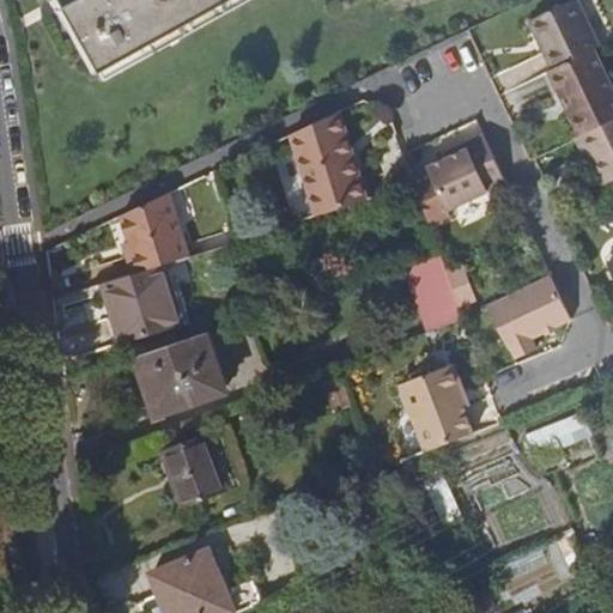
[(73,0),(62,6),(77,34),(71,36),(77,46),(82,42),(103,80),(247,0),(73,0)]
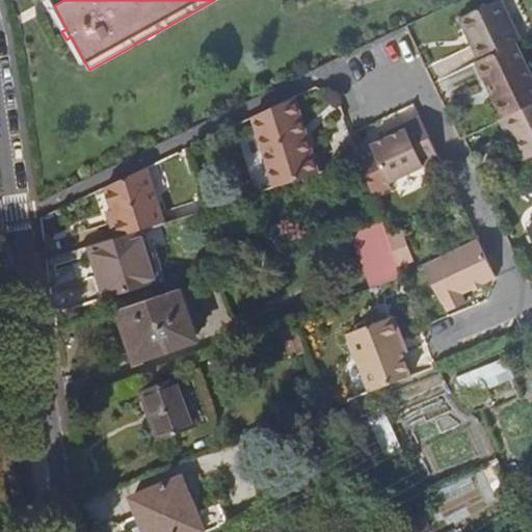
[(475,45),(482,58),(516,42),(521,40),(502,0),(496,0),(461,17),(475,45)]
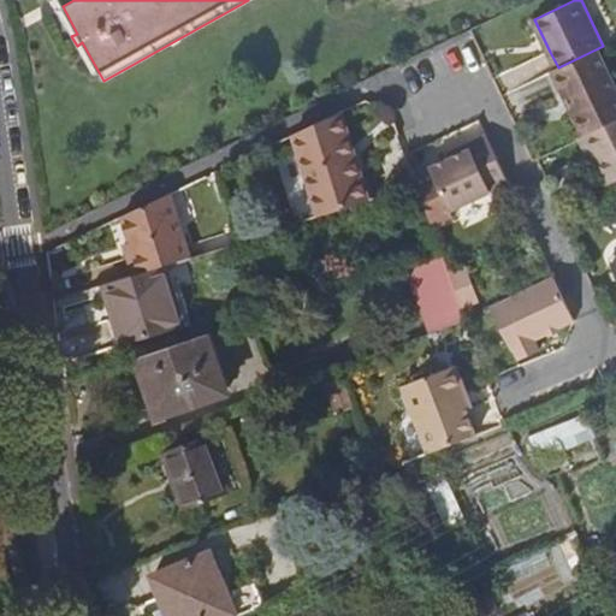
[(555,69),(569,100),(586,136),(615,120),(615,87),(598,48),(558,67),(555,69)]
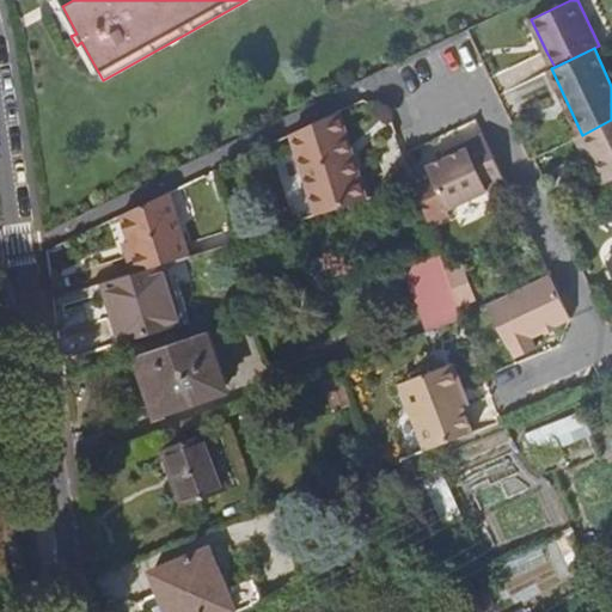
[(565,99),(551,68),(543,73),(558,103),(565,99)]
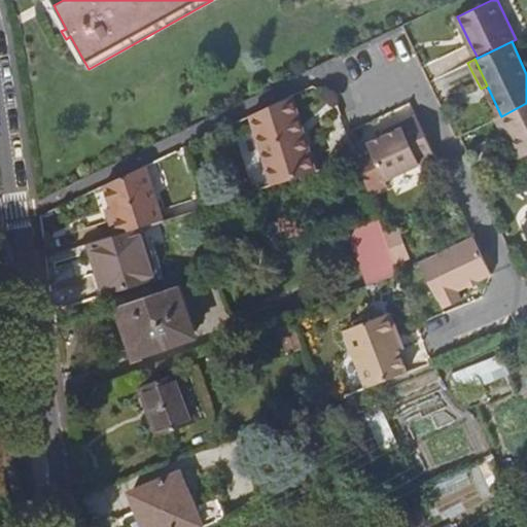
[(301,134),(304,132),(291,95),(288,96),(301,134)]
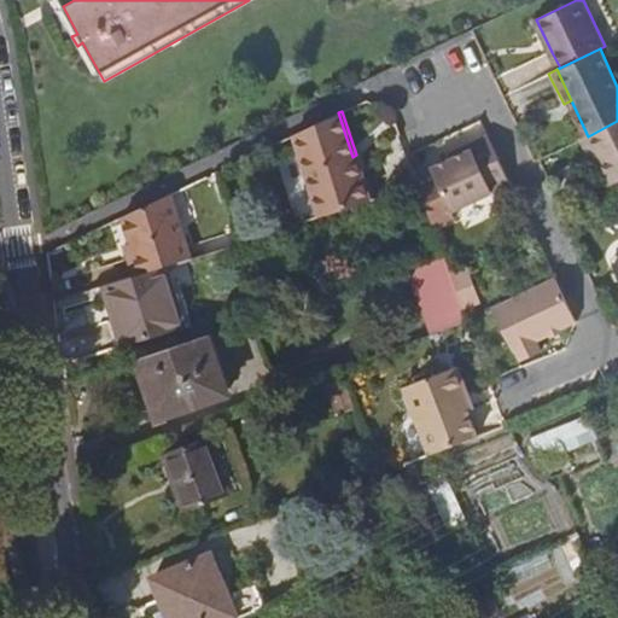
[(338,112),(295,133),(320,217),(372,200),(363,178),(356,155),(353,157),(338,112)]
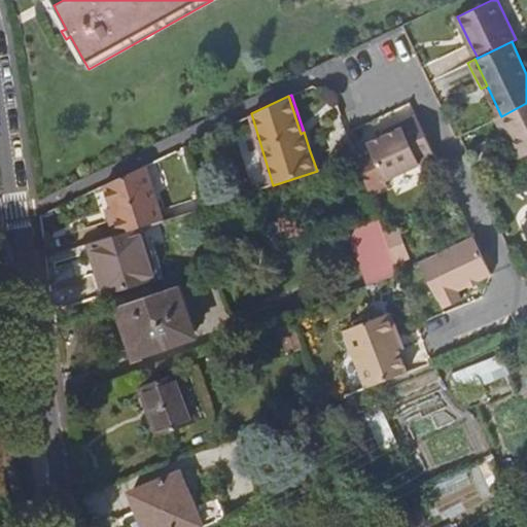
[(526,103),(501,116),(497,117),(504,133),(507,132),(520,157),(526,153),(526,103)]
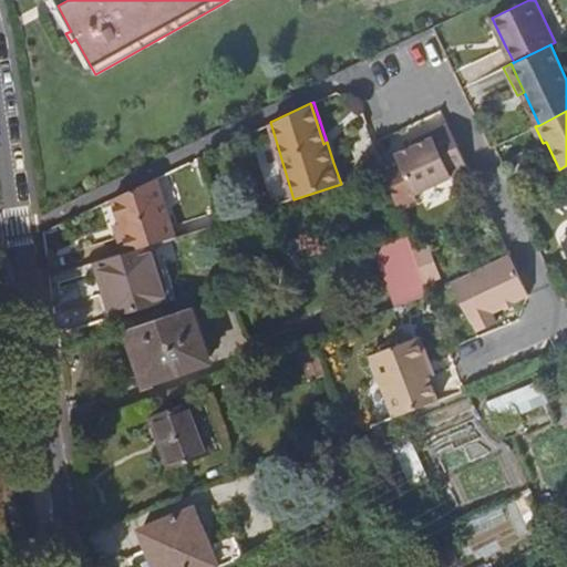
[(470,168),(449,125),(432,133),(434,138),(415,147),(398,156),(398,157),(402,167),(415,195),(470,168)]
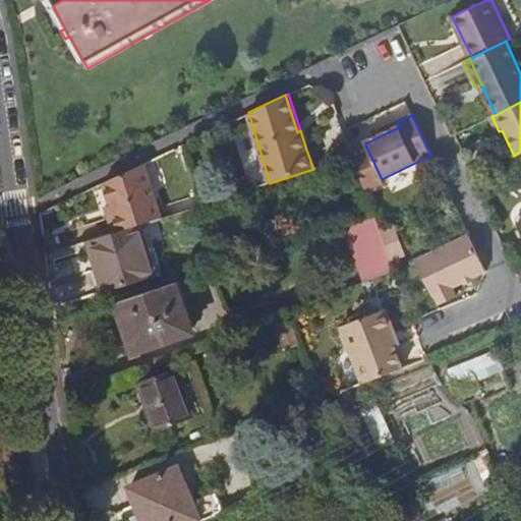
[(399,127),(397,122),(380,130),(382,135),(399,127)]
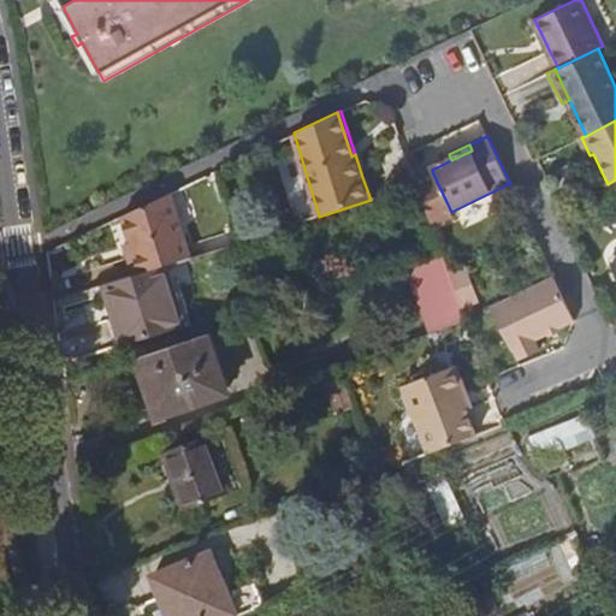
[(419,189),(437,182),(432,171),(416,179),(418,185),(419,189)]
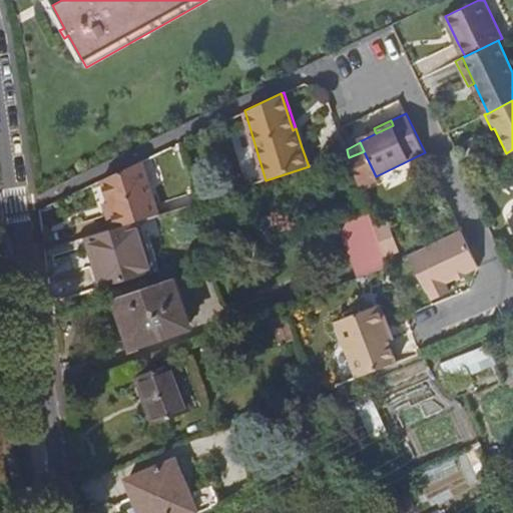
[(302,147),(309,166),(313,165),(307,145),(302,147)]
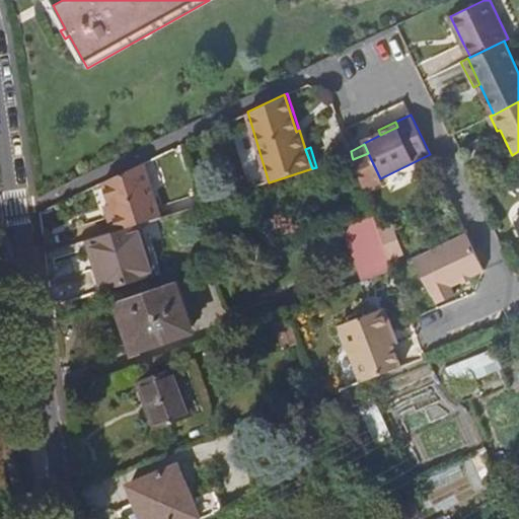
[(382,183),(380,178),(368,153),(353,159),(365,192),(382,183)]
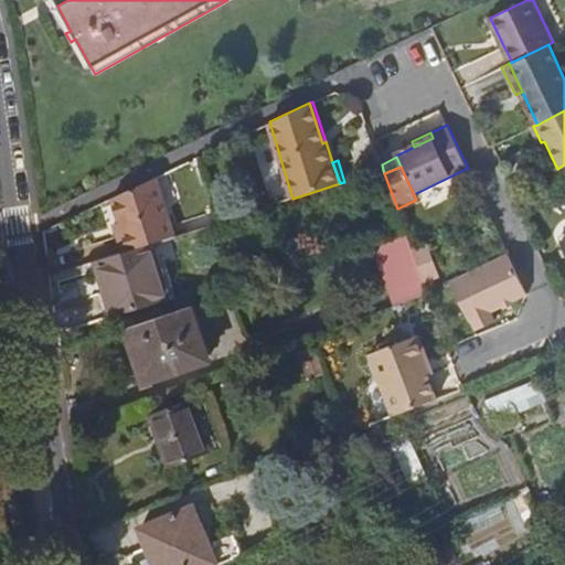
[(156,176),(110,196),(118,221),(114,223),(123,252),(149,243),(173,235),(156,176)]
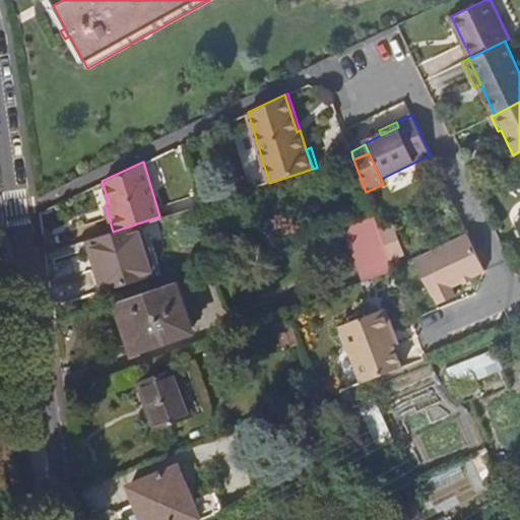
[(379,231),(373,213),(343,223),(364,281),(393,270),(389,259),(379,231)]
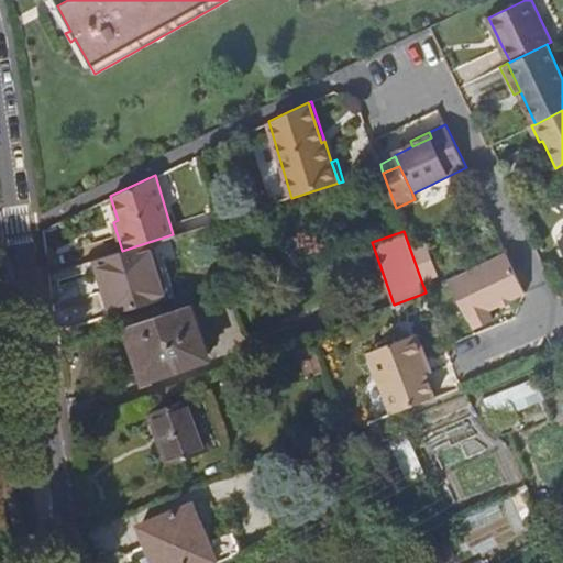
[(122,251),(97,258),(113,313),(165,297),(148,242),(122,251)]
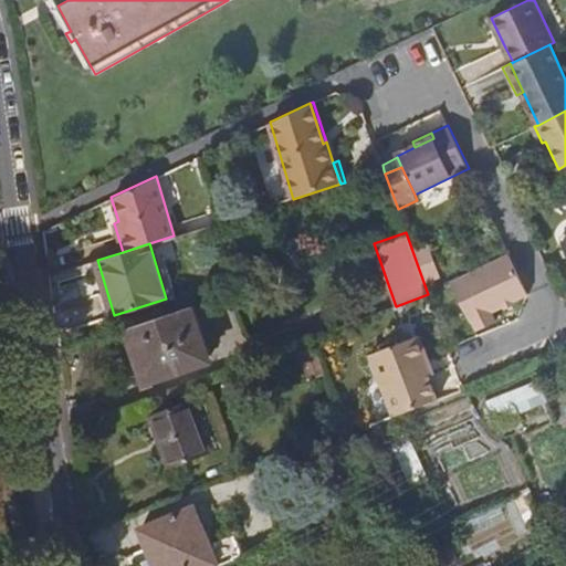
[(429,244),(412,251),(423,282),(441,275),(429,244)]
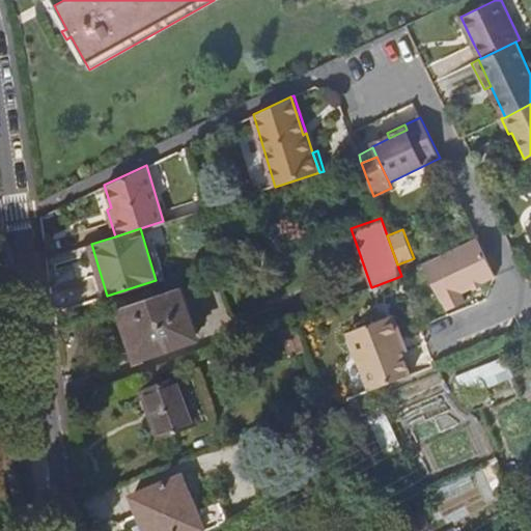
[(495,276),(478,241),(423,266),(440,302),(443,301),(448,310),(465,302),(460,291),(472,286),(483,281),(495,276)]
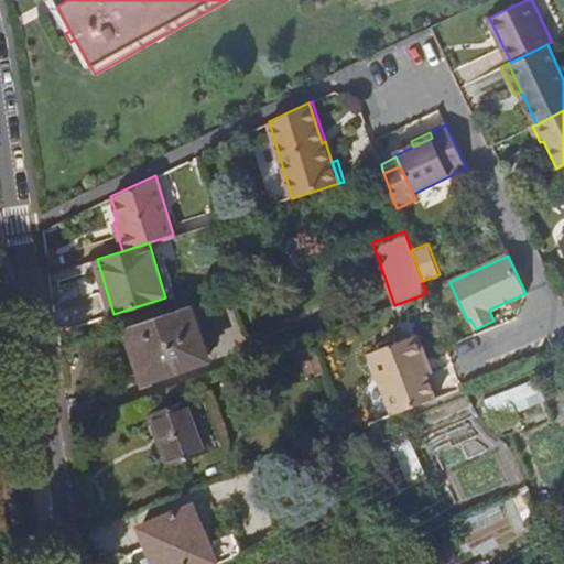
[(513,299),(501,304),(502,307),(514,302),(513,299)]
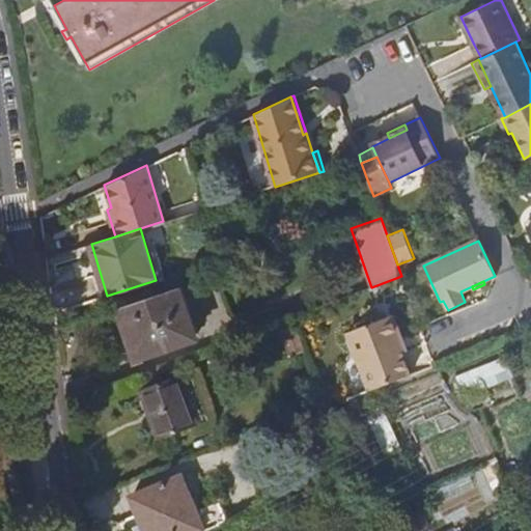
[(177,287),(118,307),(136,359),(139,359),(138,356),(195,337),(177,287)]
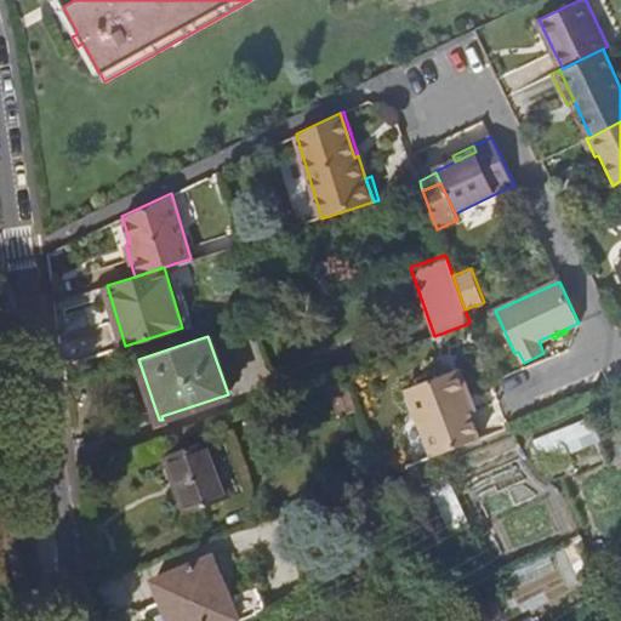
[(409,399),(433,457),(455,450),(474,443),(463,417),(469,415),(462,398),(468,396),(457,369),(420,385),(423,394),(409,399)]
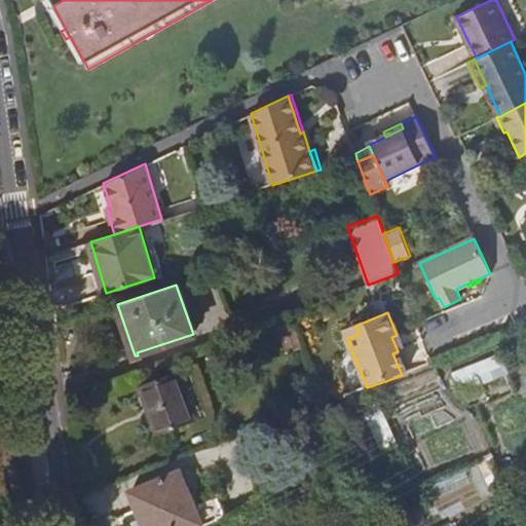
[(359,334),(355,326),(343,331),(346,338),(359,334)]
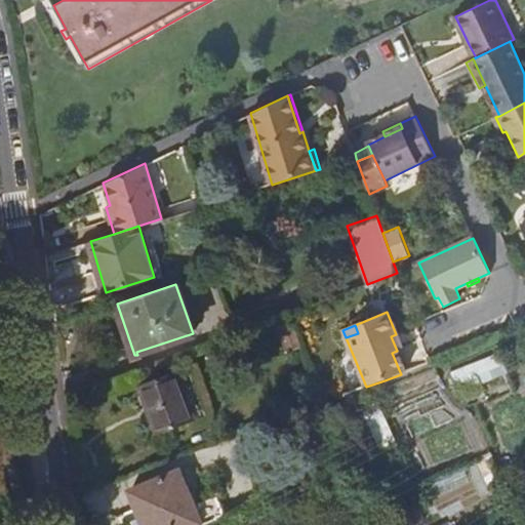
[(391,336),(397,351),(402,349),(396,334),(391,336)]
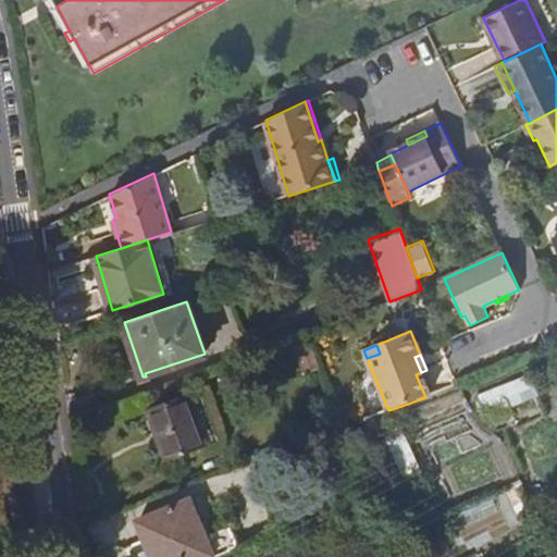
[(416,374),(425,397),(430,395),(421,372),(416,374)]
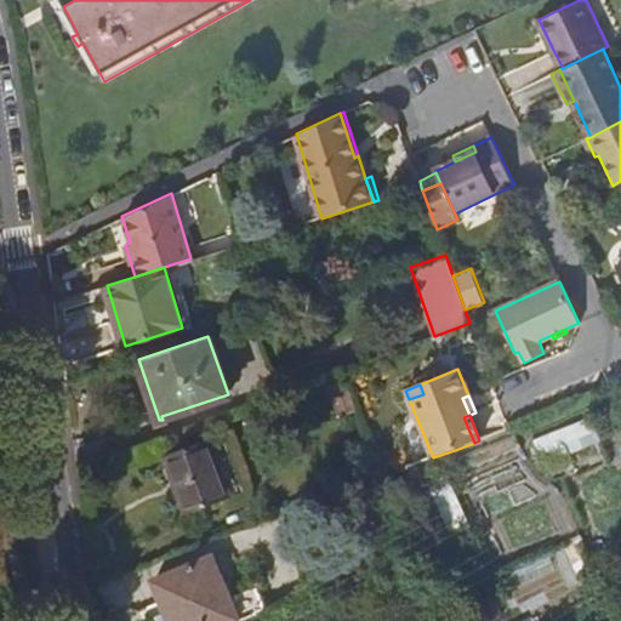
[(537,436),(542,454),(590,440),(584,422),(537,436)]
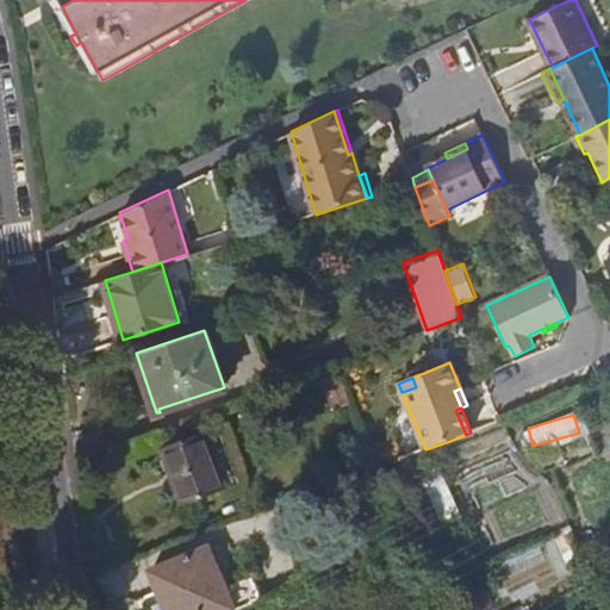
[(218,427),(162,447),(182,503),(238,484),(218,427)]
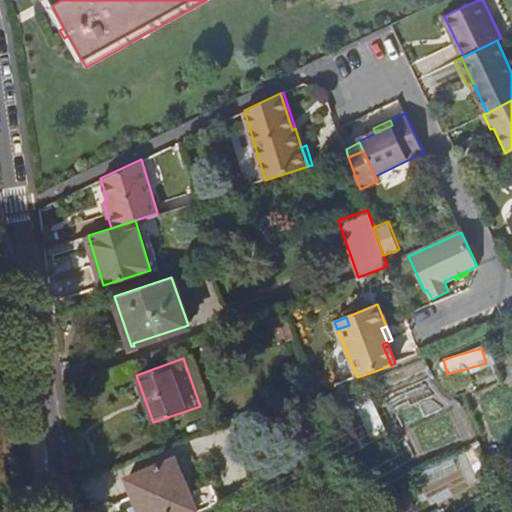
[(123,500),(128,511),(187,511),(195,509),(174,460),(128,480),(134,496),(123,500)]
